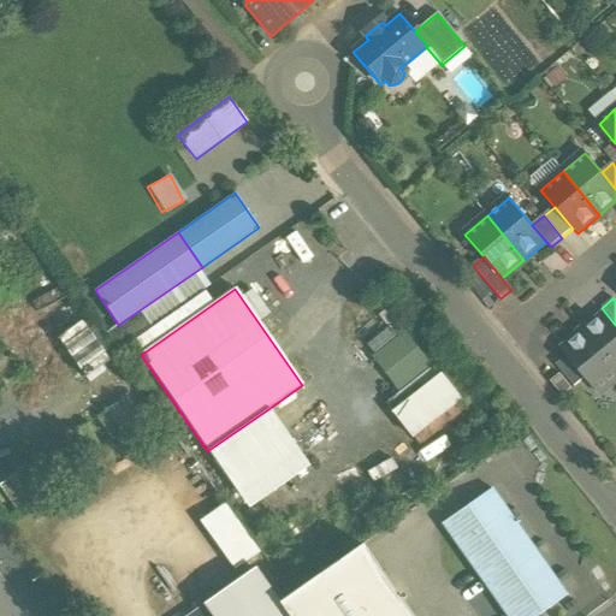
[(615,325),(606,314),(585,332),(615,369),(615,325)]
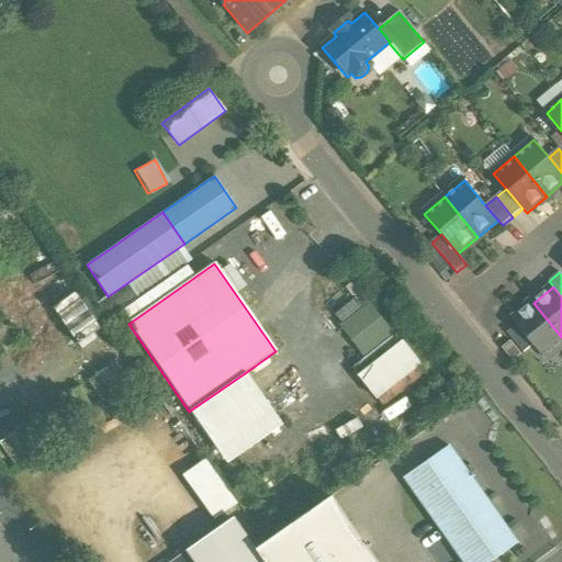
[(98,319),(83,299),(79,302),(74,294),(52,310),(77,345),(99,330),(93,323),(98,319)]
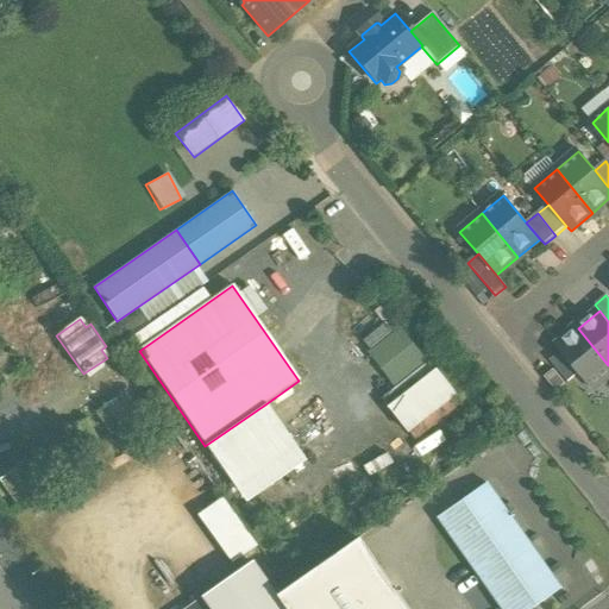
[(383,410),(401,433),(450,395),(397,327),(364,352),(389,387),(393,384),(401,396),(383,410)]
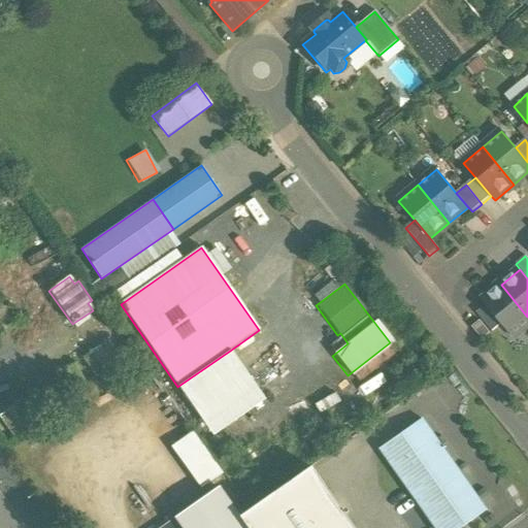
[(527,326),(527,317),(501,285),(482,300),(486,305),(501,324),(514,338),(527,326)]
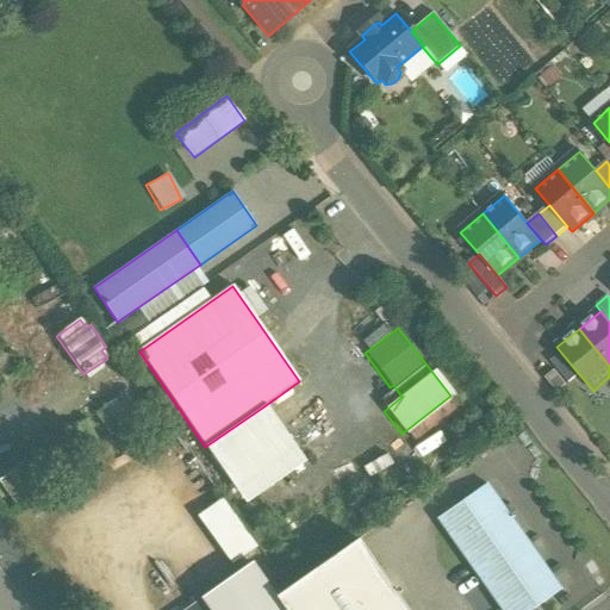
[(579,374),(561,353),(551,362),(568,384),(579,374)]
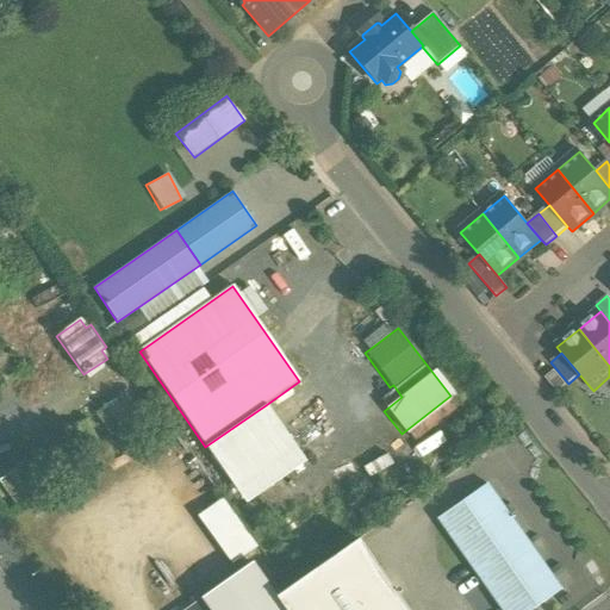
[(567,385),(555,371),(546,379),(558,393),(567,385)]
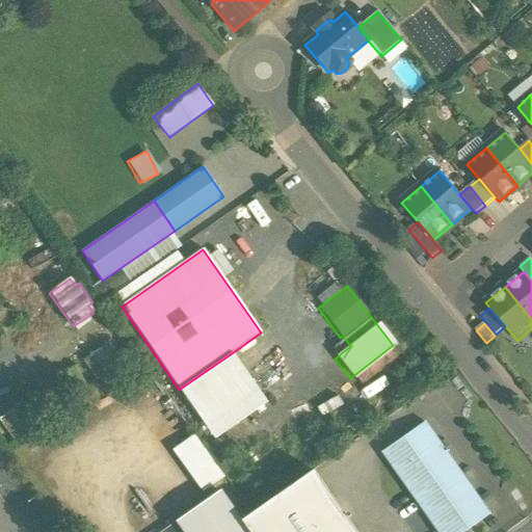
[(122,364),(107,343),(99,349),(113,370),(122,364)]
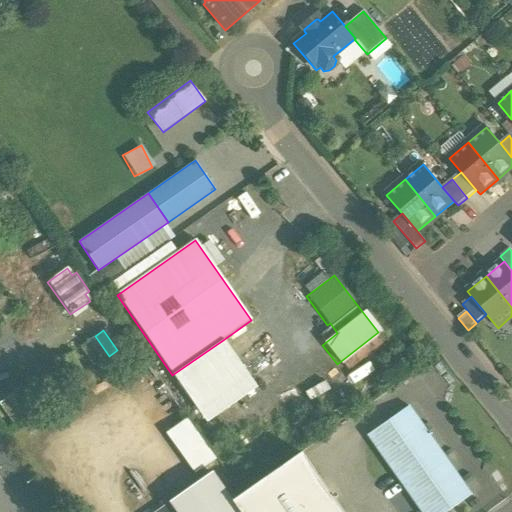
[(223,340),(172,375),(197,411),(248,376),(223,340)]
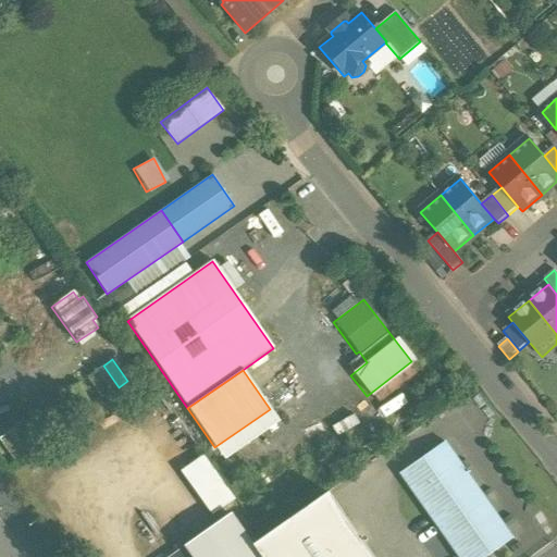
[(110,393),(95,372),(86,378),(101,399),(110,393)]
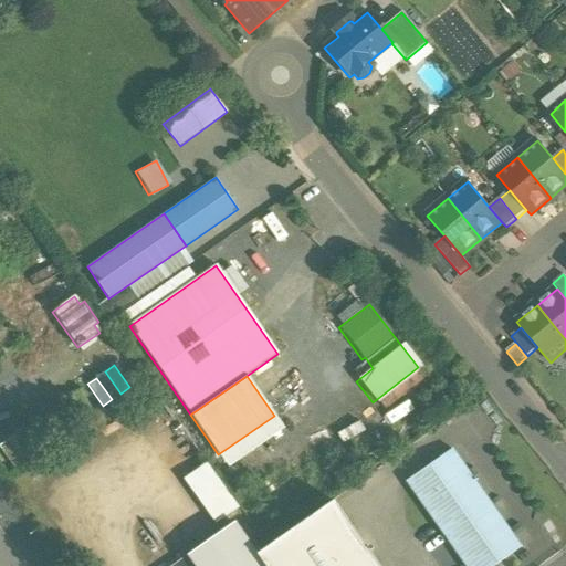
[(353,408),(341,413),(362,458),(377,450),(370,435),(366,437),(353,408)]
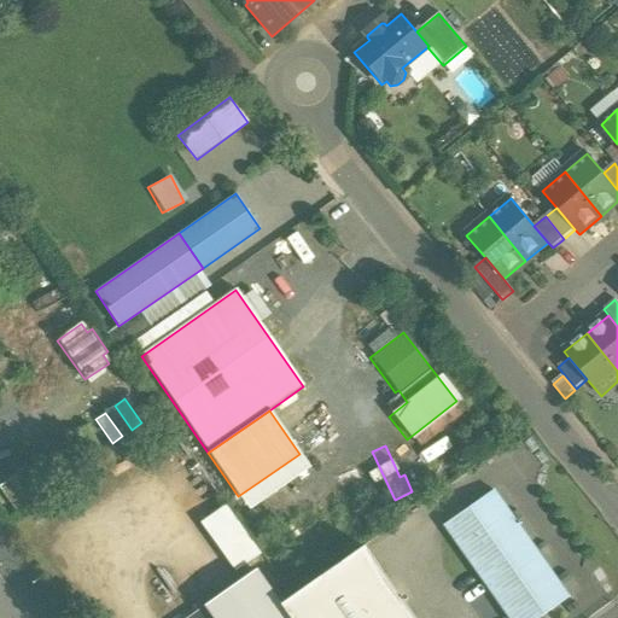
[(63,478),(46,454),(38,460),(54,484),(63,478)]
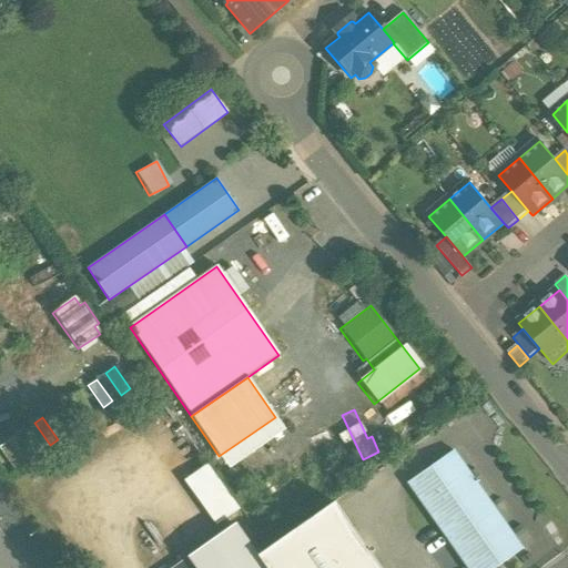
[(40,452),(24,429),(16,436),(31,457),(40,452)]
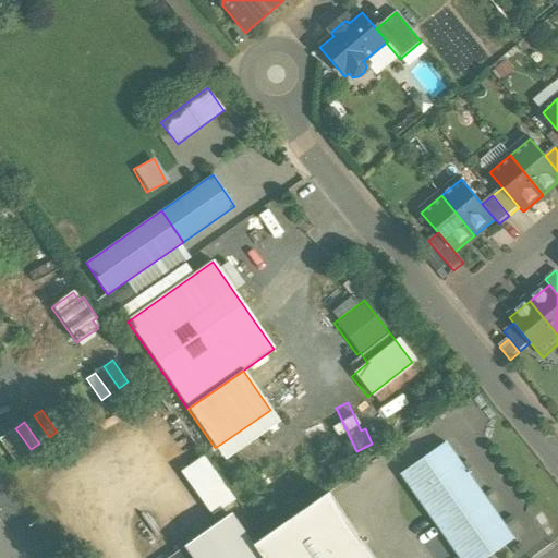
[(22,456),(7,435),(0,438),(0,443),(13,462),(22,456)]
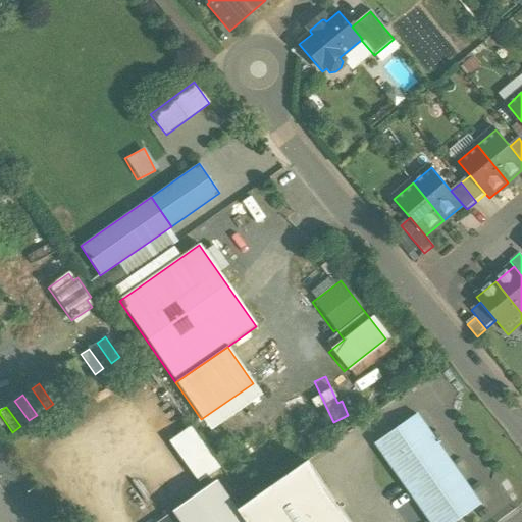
[(415,415),(372,445),(426,521),(456,521),(479,506),(415,415)]
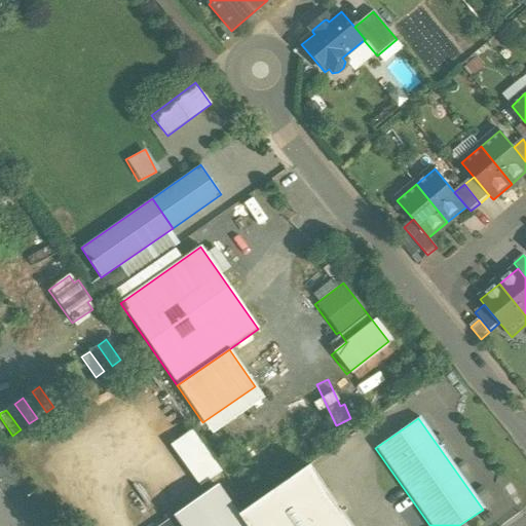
[(221,472),(191,430),(170,445),(199,487),(221,472)]
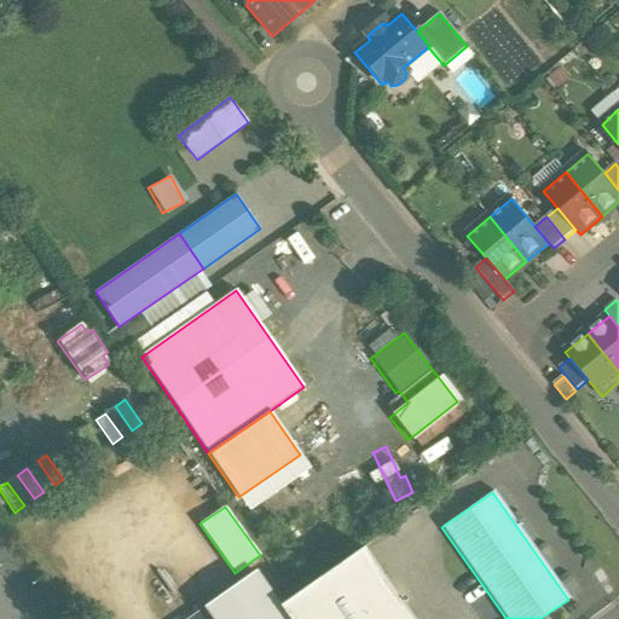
[(412,618),(363,548),(278,607),(285,618),(412,618)]
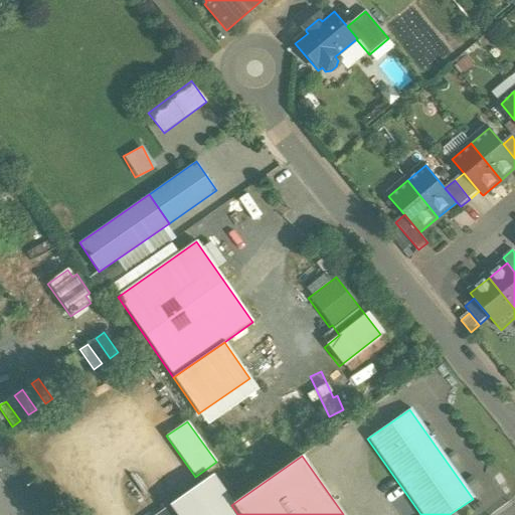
[(212,476),(155,514),(237,514),(231,505),(212,476)]
